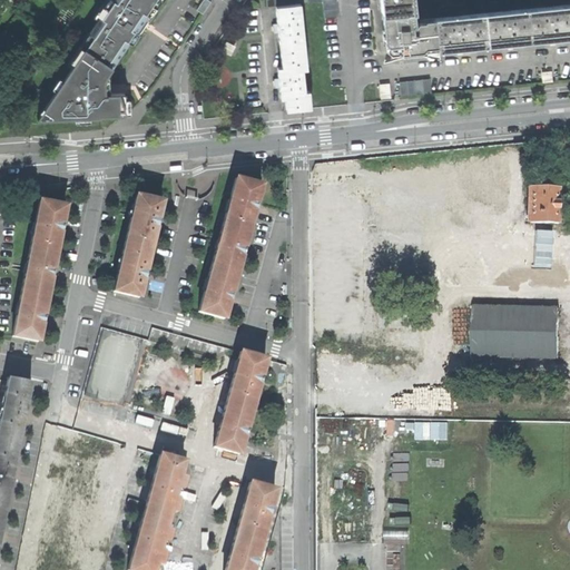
[(116,64),(144,28),(141,23),(143,21),(156,0),(100,0),(40,88),(52,97),(46,108),(52,112),(53,117),(77,116),(77,115),(100,114),(100,112),(126,111),(135,105),(130,91),(126,91),(105,92),(105,86),(105,77),(112,66),(116,64)]
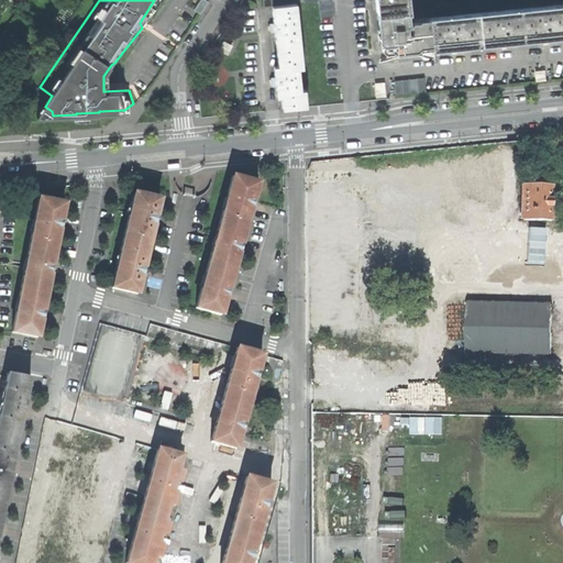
[(200,0),(195,9),(201,12),(208,1),(207,0),(200,0)]
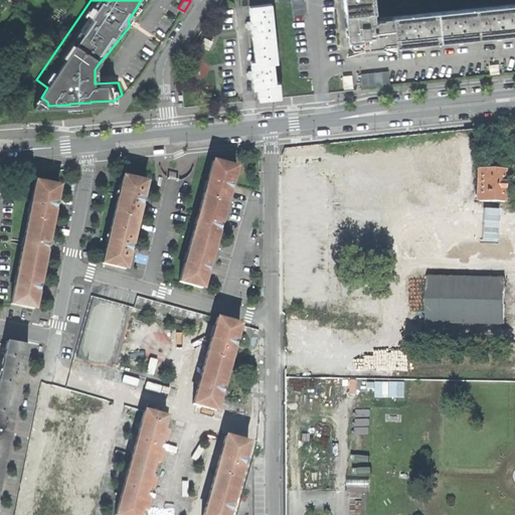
[(291,0),(292,0),(294,14),(307,13),(306,0),(279,0),(279,1),(291,0)]
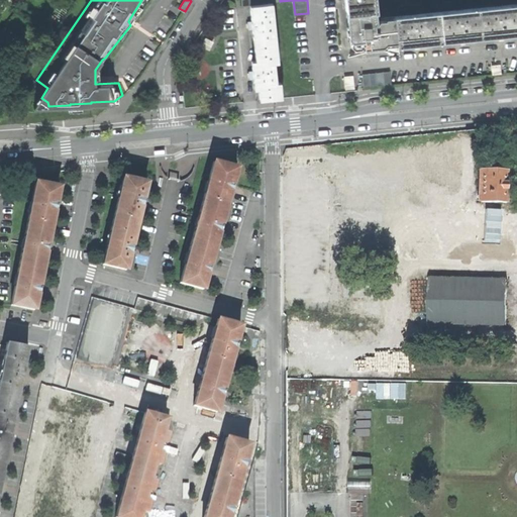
[(345,13),(348,40),(349,39),(375,37),(373,10),(376,10),(375,0),(345,0),(347,12),(345,13)]
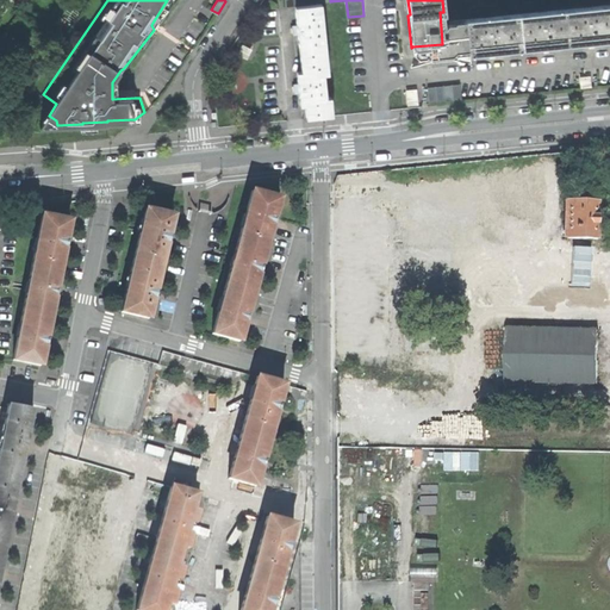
[(299,33),(302,50),(327,48),(323,4),(297,6),(298,24),(290,25),(290,30),(290,35),(299,33)]
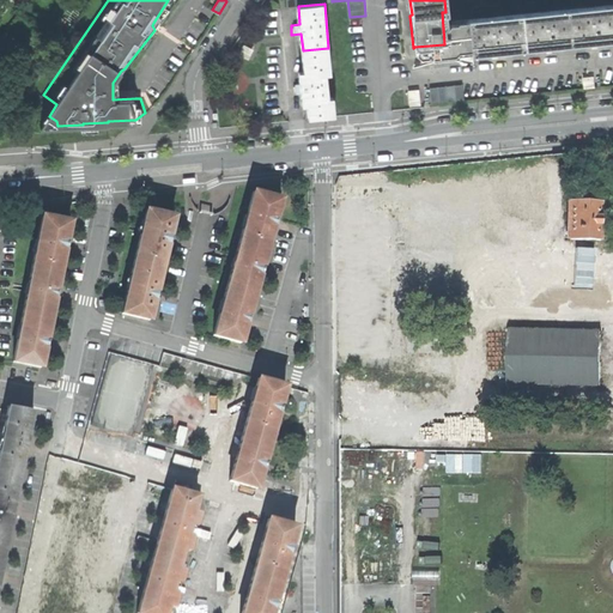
[(612,5),(468,20),(472,55),(496,53),(536,49),(580,44),(612,40),(612,5)]
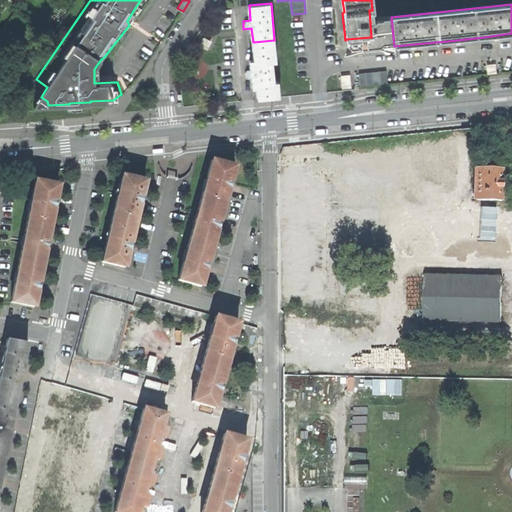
[(377,12),(373,16),(373,18),(391,17),(390,9),(383,10),(383,12),(377,12)]
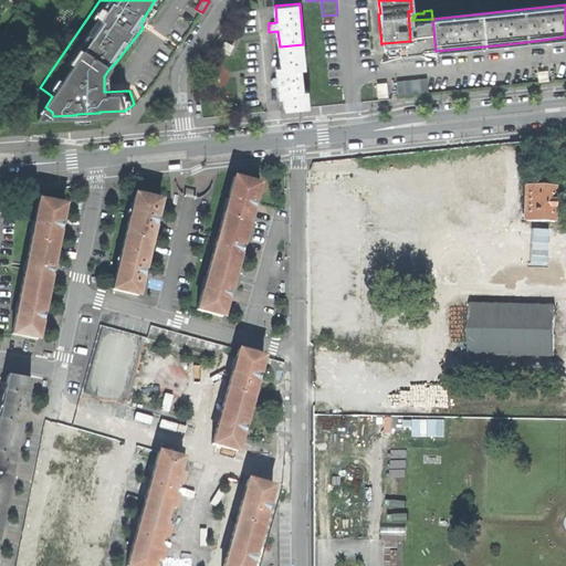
[(427,52),(436,51),(432,19),(412,20),(412,18),(411,11),(408,11),(410,41),(383,43),(384,50),(390,54),(400,53),(400,55),(427,52)]
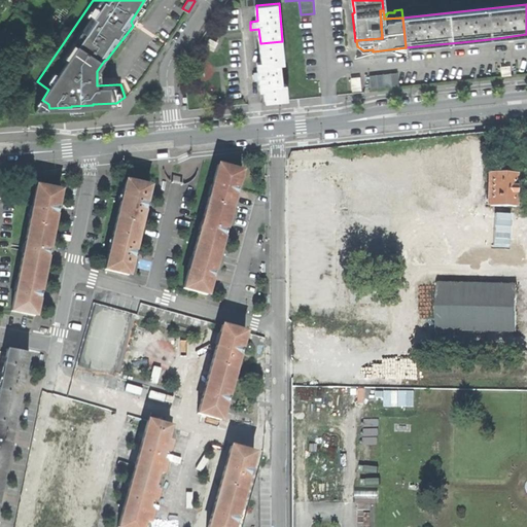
[(367,53),(373,51),(373,49),(363,50),(357,46),(356,40),(353,51),(356,53),(354,57),(367,53)]
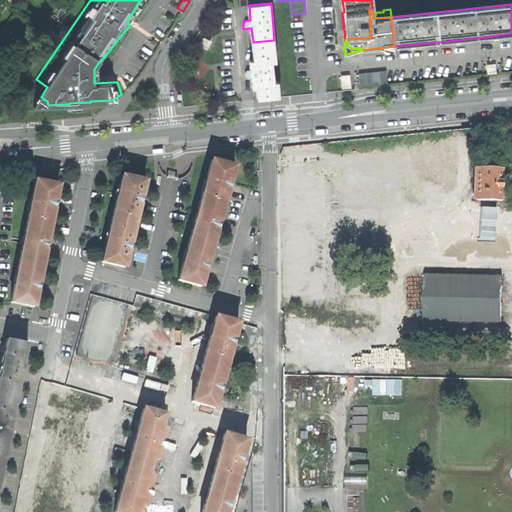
[(257,99),(279,96),(278,82),(275,82),(273,62),(276,61),(274,40),(253,42),(254,59),(250,59),(252,72),(253,87),(256,87),(257,99)]
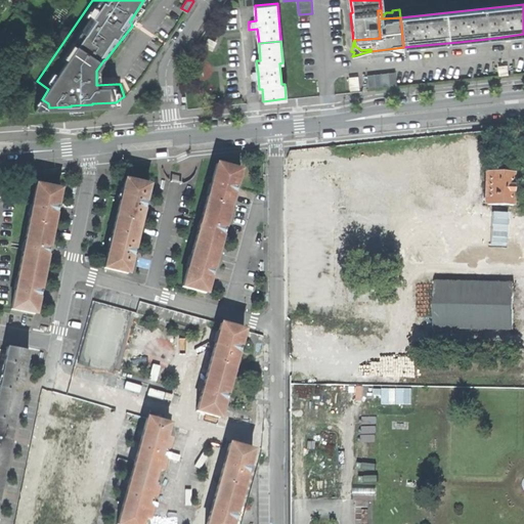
[(396,71),(368,74),(369,87),(397,84),(396,71)]
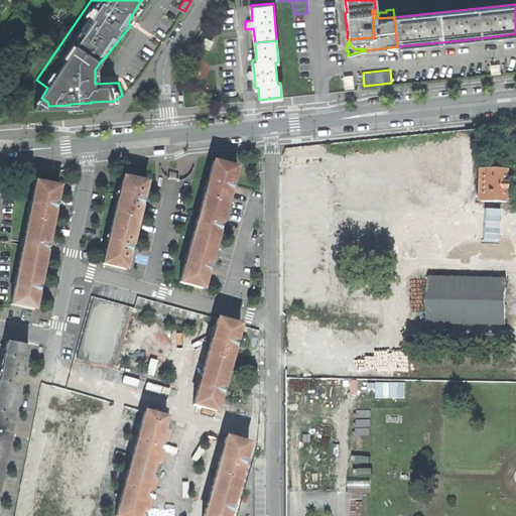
[(215,161),(203,205),(225,211),(231,190),(234,191),(235,188),(237,183),(233,182),(237,167),(215,161)]
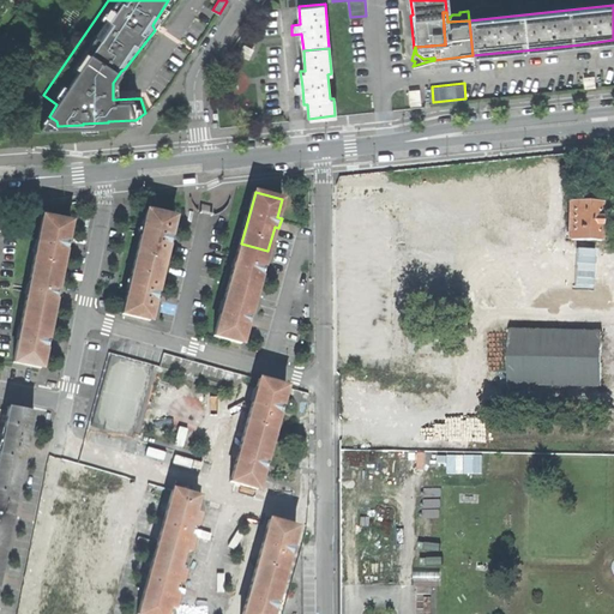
[(606,202),(570,200),(569,239),(605,240),(606,202)]
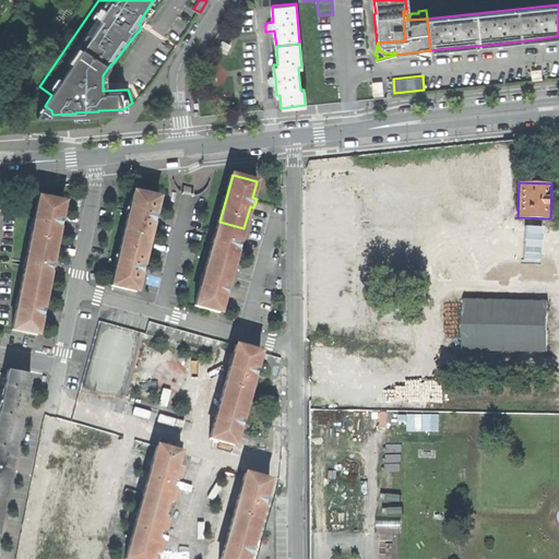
[(135,192),(123,238),(147,245),(153,223),(157,225),(158,219),(159,216),(155,215),(159,198),(135,192)]
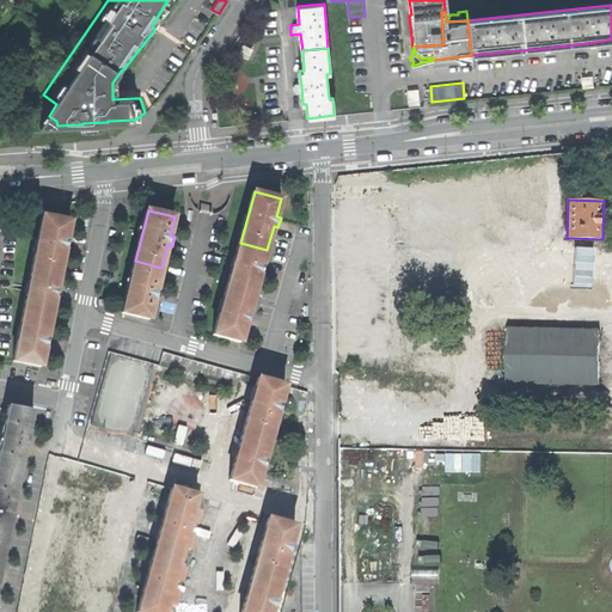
[(44,215),(34,267),(60,273),(65,251),(69,251),(71,246),(72,240),(67,240),(71,221),(44,215)]
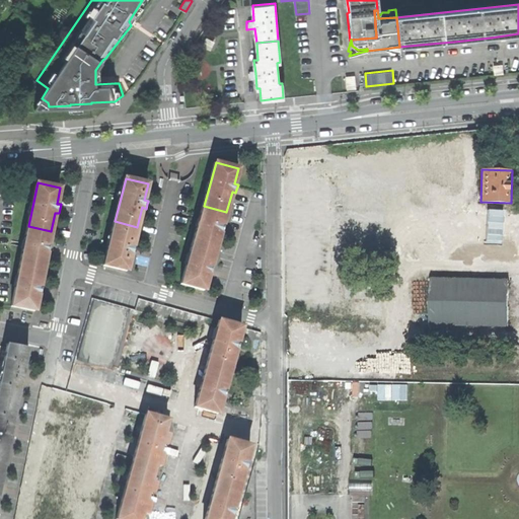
[(204,206),(194,240),(217,246),(220,234),(224,235),(225,231),(226,227),(223,225),(226,212),(204,206)]
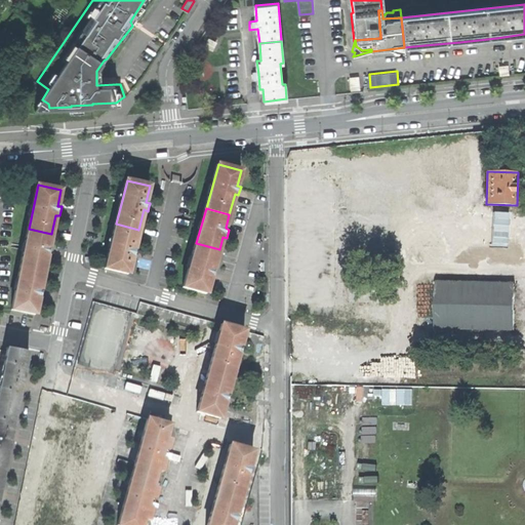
[(105,268),(129,274),(132,258),(136,259),(137,255),(138,251),(134,250),(138,230),(116,224),(105,268)]
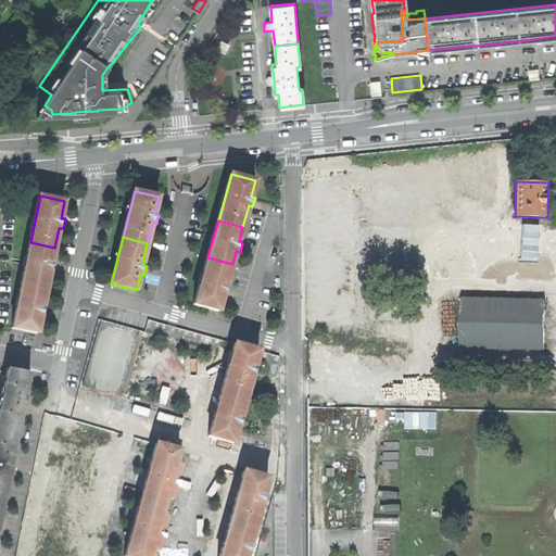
[(30,242),(23,280),(48,285),(50,272),(53,273),(54,268),(55,263),(52,263),(54,248),(30,242)]
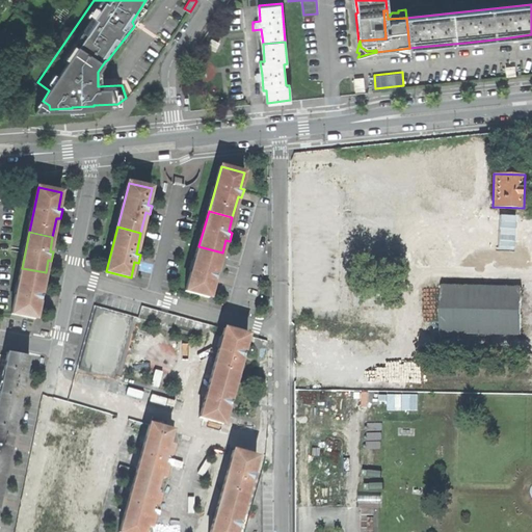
[(186,290),(210,297),(214,282),(218,283),(219,277),(220,273),(217,272),(222,253),(198,246),(186,290)]
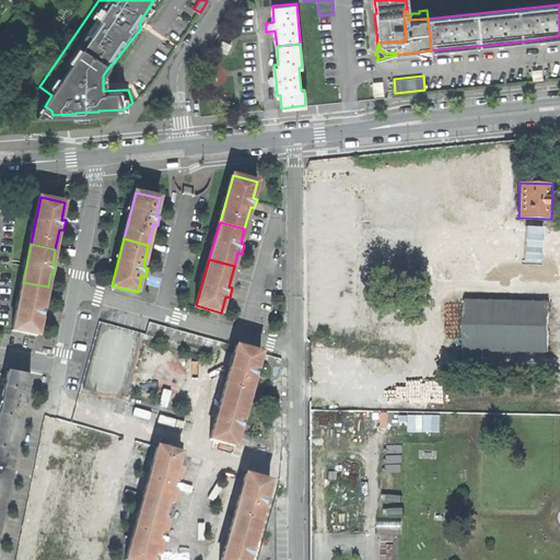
[(13,329),(38,335),(41,319),(45,321),(46,316),(47,312),(43,312),(48,287),(23,282),(13,329)]
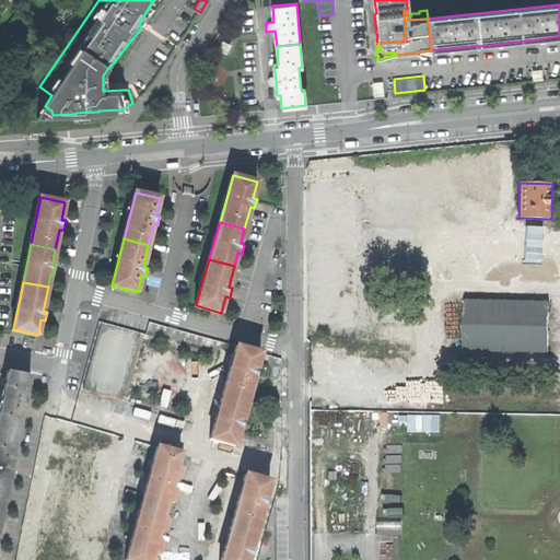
[(550,351),(550,299),(434,300),(435,362),(459,362),(459,351),(550,351)]
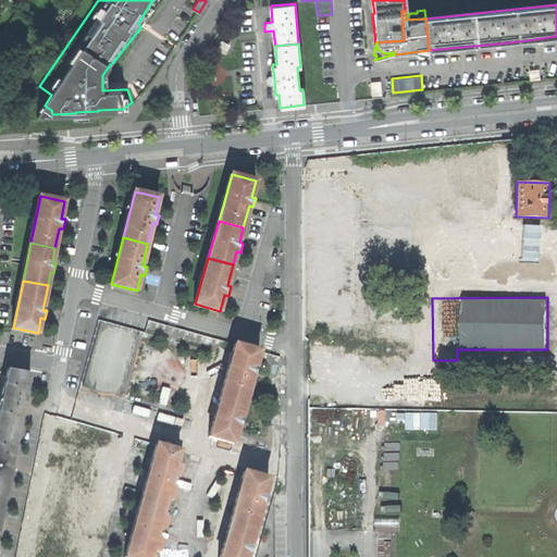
[(236,343),(223,390),(247,397),(252,375),(257,376),(258,371),(259,367),(256,366),(260,349),(236,343)]
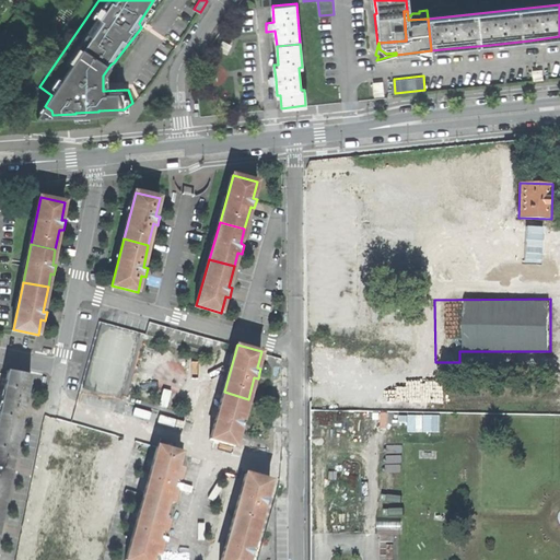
[(0,525),(1,521),(0,520),(11,468),(12,468),(13,465),(13,463),(12,462),(23,410),(24,409),(25,407),(26,403),(25,403),(31,376),(8,371),(7,373),(0,406),(0,525)]
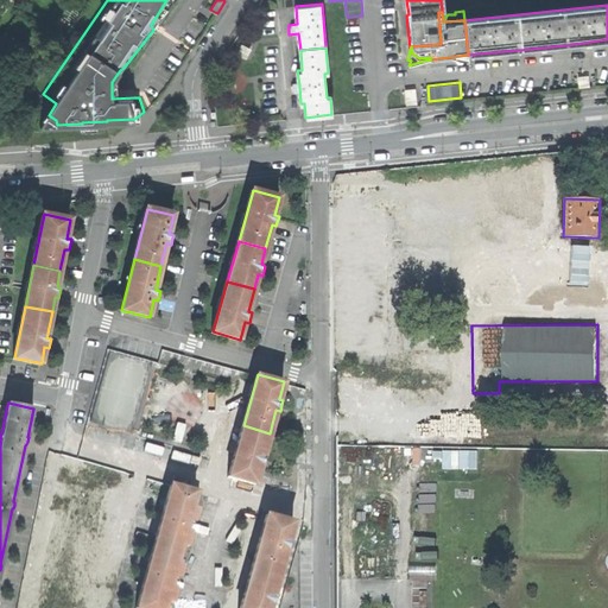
[(229,476),(255,483),(261,464),(265,466),(266,461),(268,456),(264,455),(270,434),(244,425),(229,476)]
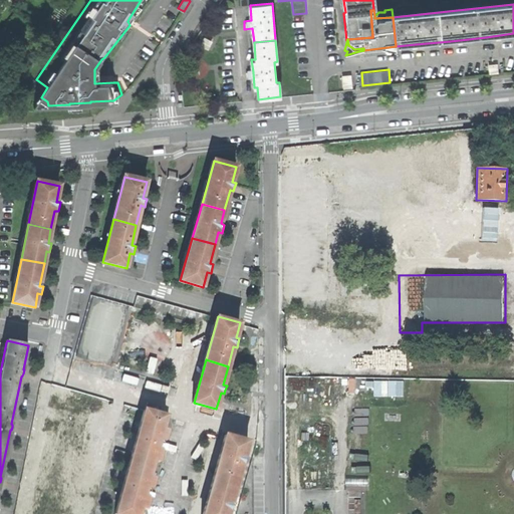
[(66,403),(52,456),(72,462),(78,441),(80,441),(80,437),(81,434),(80,433),(87,409),(66,403)]
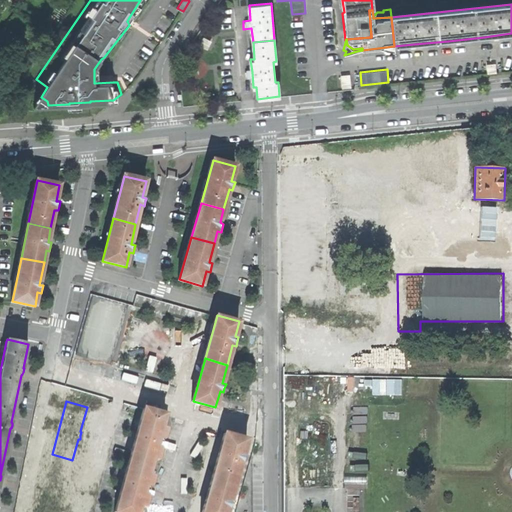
[(145,408),(130,460),(151,466),(157,446),(158,445),(158,442),(159,440),(159,439),(166,414),(145,408)]
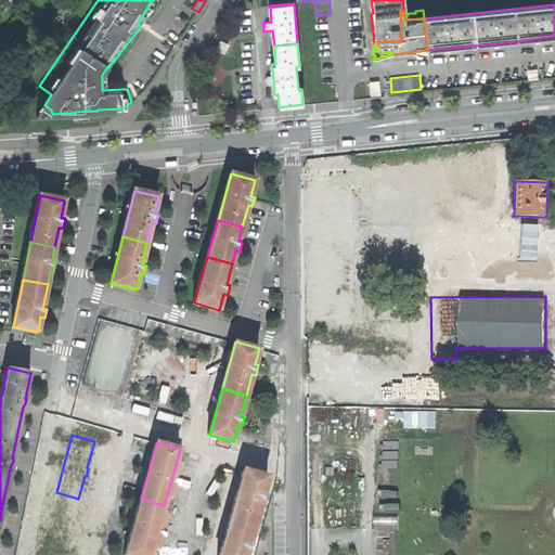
[(245,470),(231,516),(255,523),(261,502),(265,503),(266,499),(268,493),(263,492),(268,477),(245,470)]
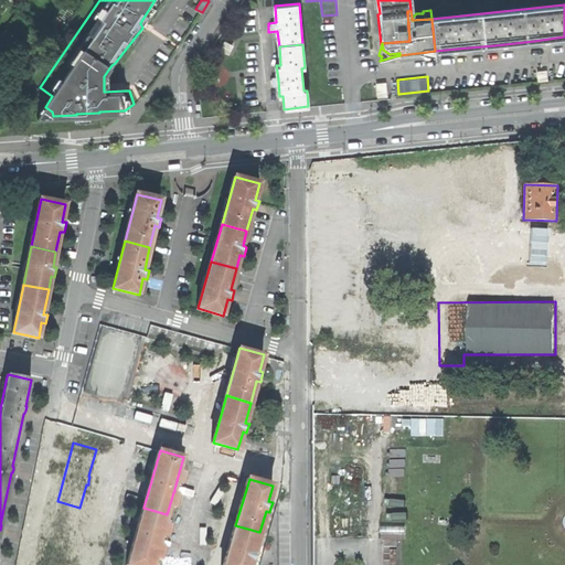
[(57,501),(42,557),(64,564),(73,536),(74,535),(74,533),(75,530),(74,530),(80,508),(57,501)]
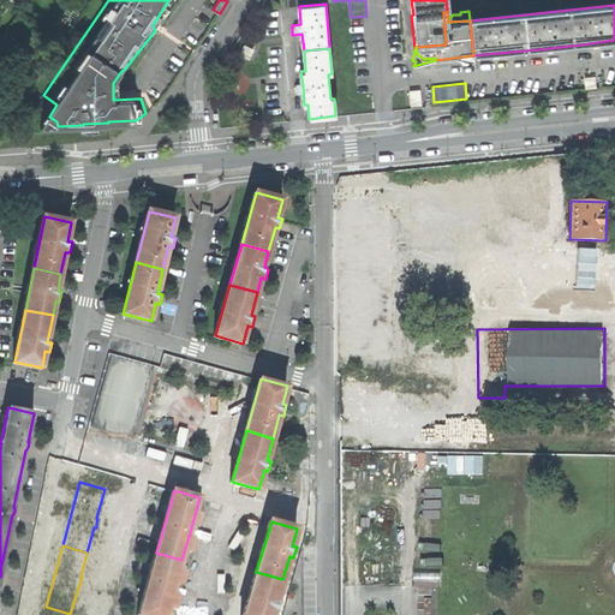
[(156,553),(138,614),(166,614),(172,592),(173,592),(174,587),(175,585),(174,584),(181,560),(156,553)]
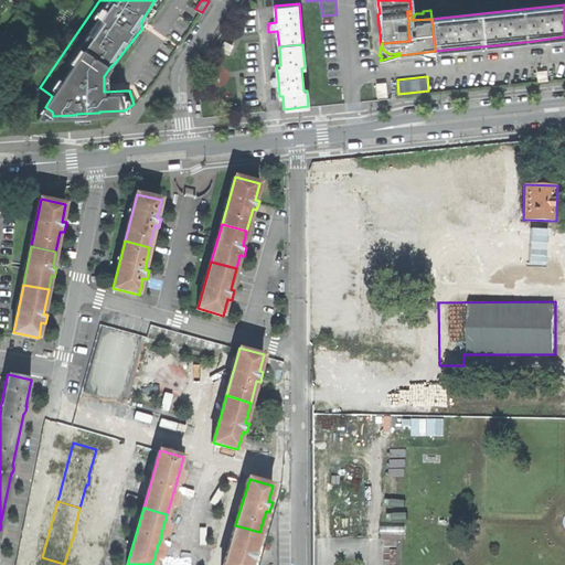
[(235,525),(223,564),(249,564),(252,561),(256,562),(257,556),(258,552),(255,551),(259,532),(235,525)]
